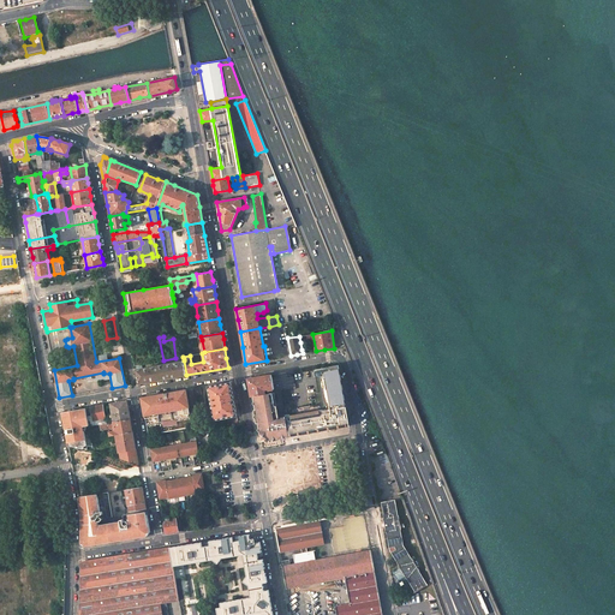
[(183,357),(175,358),(163,360),(138,364),(136,365),(137,368),(184,359),(183,357)]
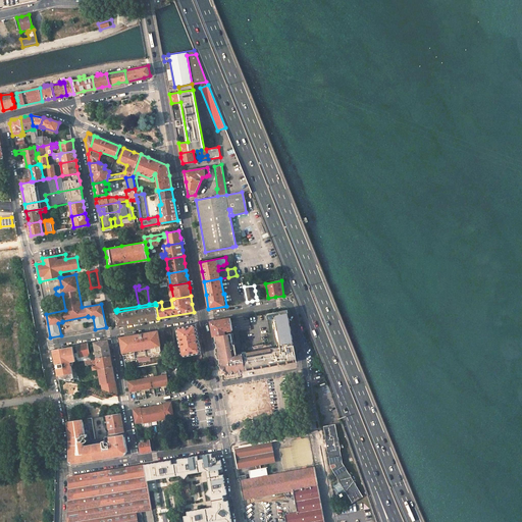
[(116,313),(118,325),(126,323),(153,319),(158,318),(156,306),(116,313)]
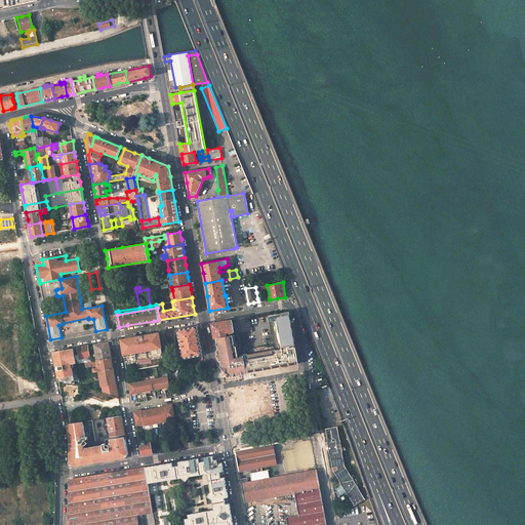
[(280,348),(242,354),(243,356),(245,371),(296,362),(288,312),(279,314),(279,317),(277,317),(277,318),(275,318),(276,320),(273,321),(277,347),(280,346),(280,348)]
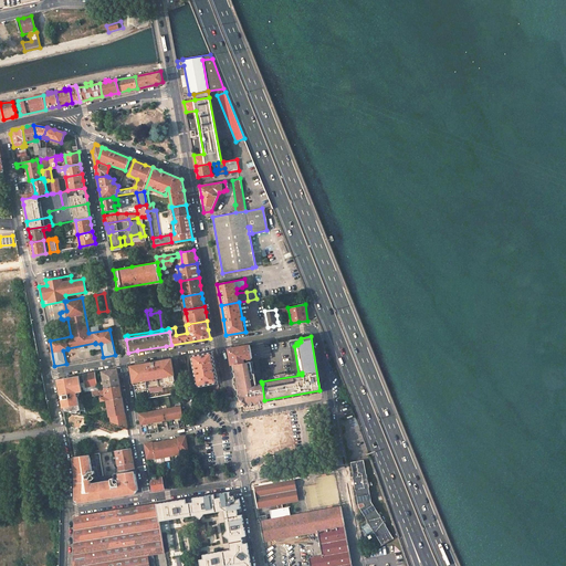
[(249,345),(229,348),(230,356),(231,364),(244,362),(243,358),(247,357),(247,358),(252,357),(249,345)]
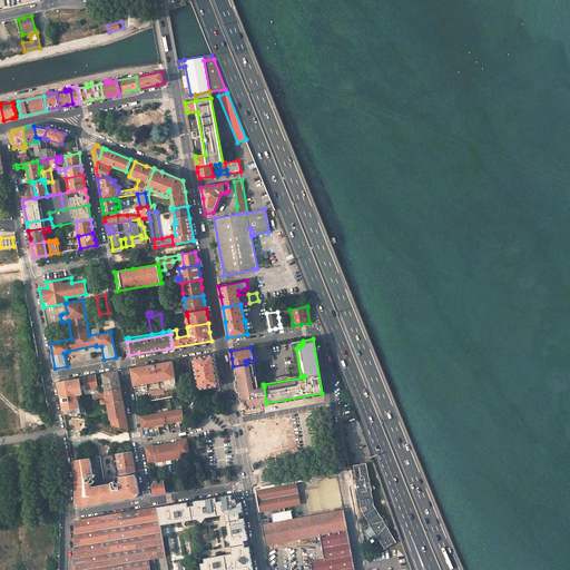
[(214,354),(193,357),(198,390),(219,386),(217,371),(214,354)]
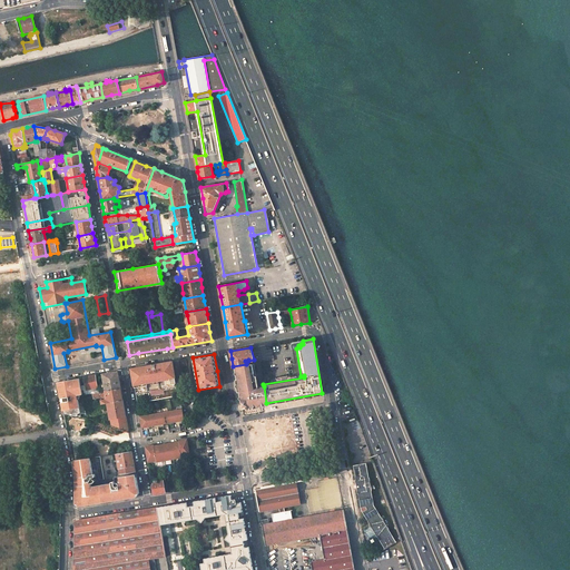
[(178,394),(173,361),(165,363),(138,367),(131,369),(137,401),(178,394)]
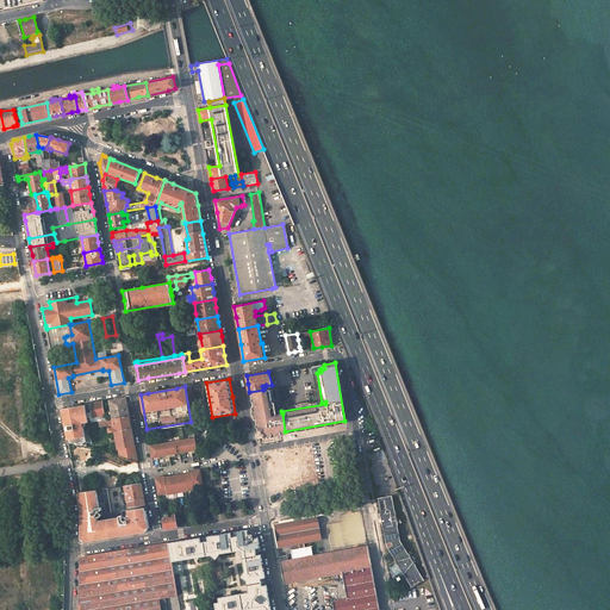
[(274,415),(269,388),(263,390),(249,392),(255,421),(256,421),(257,425),(259,433),(262,435),(285,431),(282,414),(274,415)]
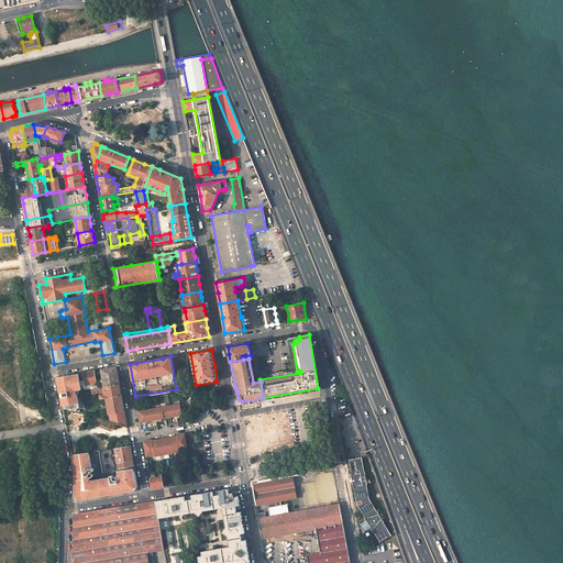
[(101,370),(103,385),(120,383),(117,366),(110,367),(101,370)]
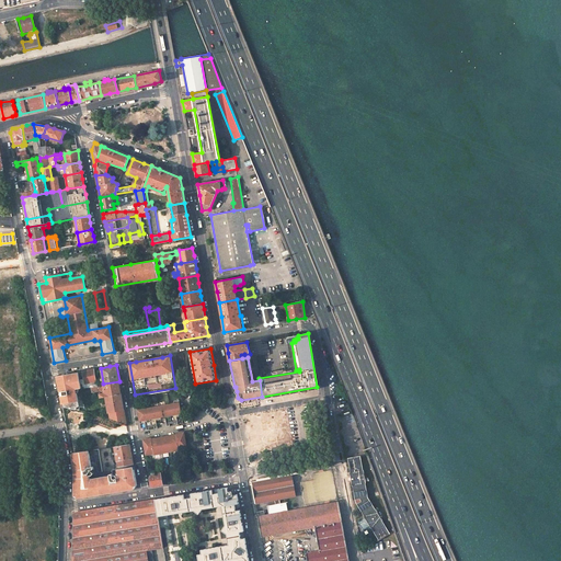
[(91,387),(90,382),(96,381),(94,374),(94,369),(89,370),(82,371),(84,381),(79,382),(80,389),(82,389),(91,387)]
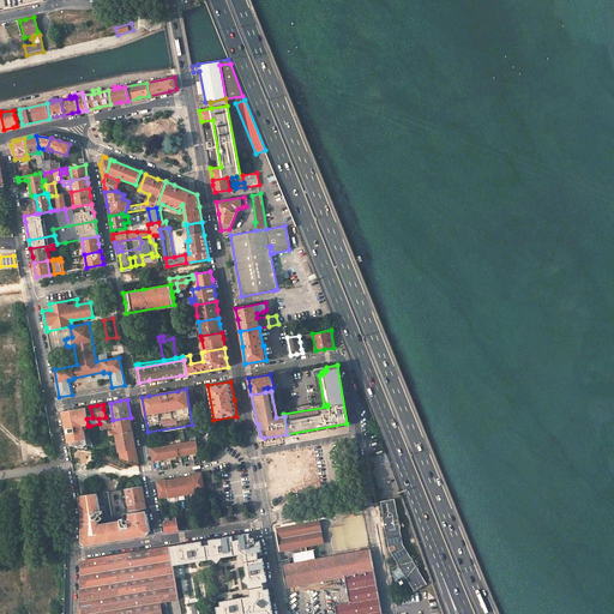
[(84,408),(62,411),(64,421),(65,429),(88,426),(86,419),(84,408)]
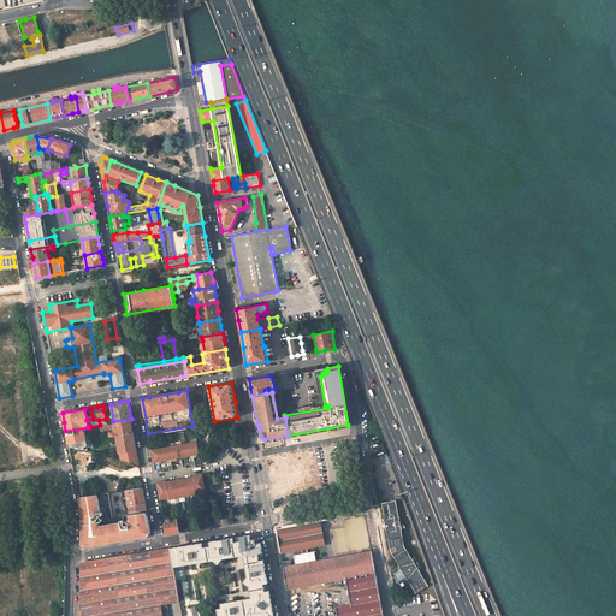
[(106,424),(106,425),(100,425),(101,431),(114,428),(116,432),(110,433),(110,436),(116,434),(134,432),(132,426),(131,419),(113,421),(106,424)]
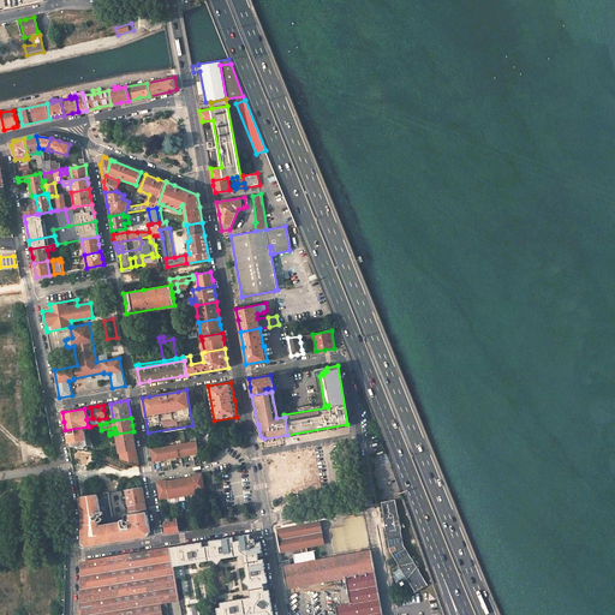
[(65,430),(67,442),(71,442),(91,439),(90,427),(88,427),(65,430)]
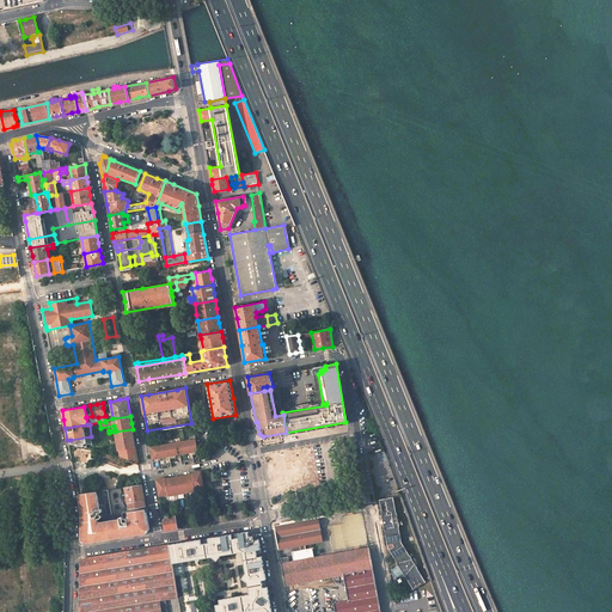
[(115,432),(118,452),(120,458),(139,464),(134,436),(133,429),(115,432)]
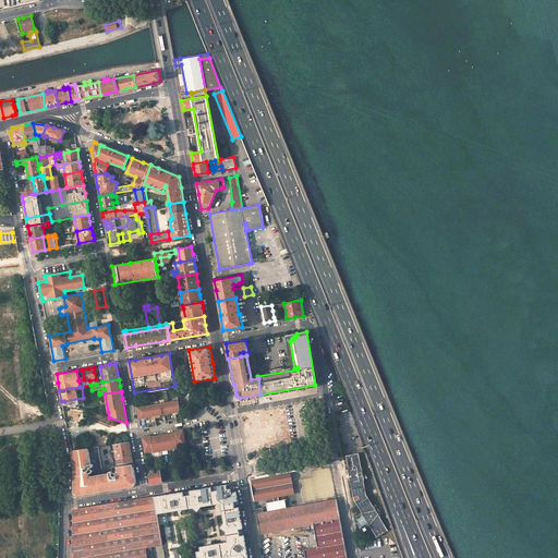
[(64,401),(64,404),(67,405),(80,409),(81,404),(85,407),(83,398),(64,401)]
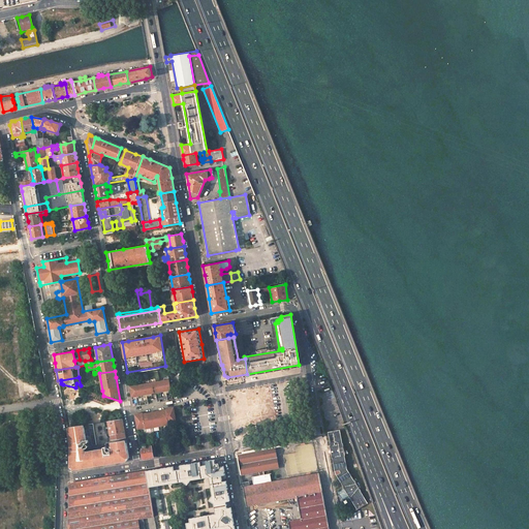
[(168,377),(129,384),(131,392),(169,384),(168,377)]
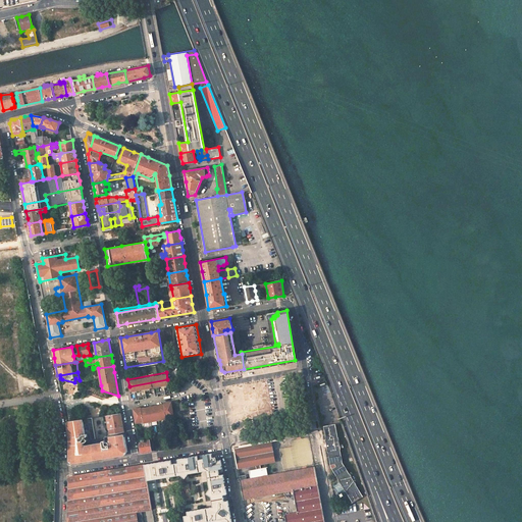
[(167,379),(129,386),(129,389),(135,389),(145,387),(153,385),(163,383),(168,382),(167,379)]
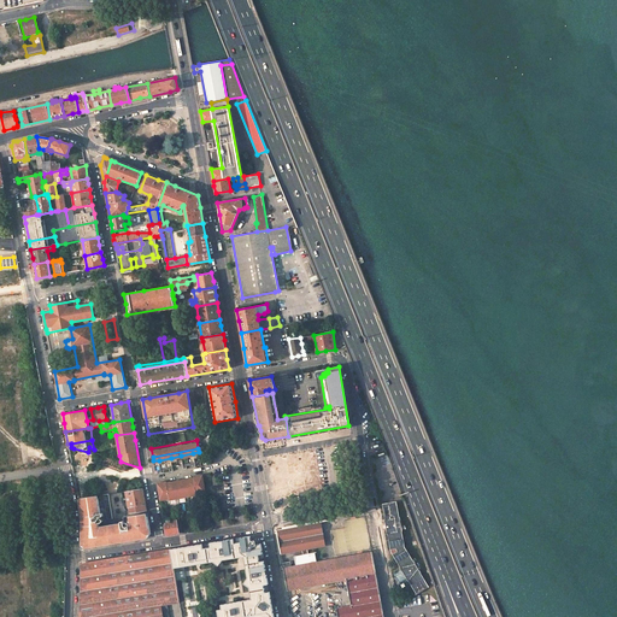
[(104,456),(121,462),(119,456),(105,451),(104,456)]
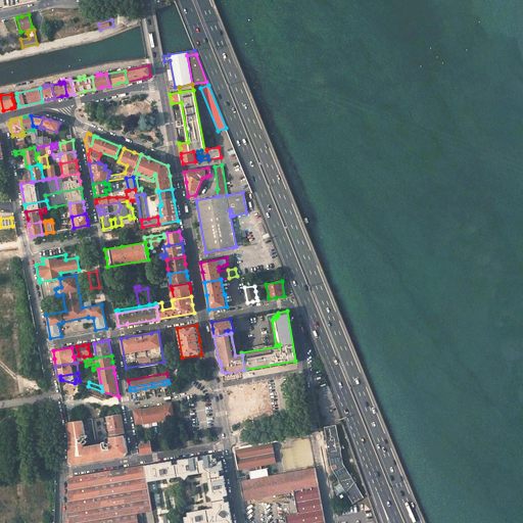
[(153,388),(145,390),(147,399),(155,397),(153,388)]
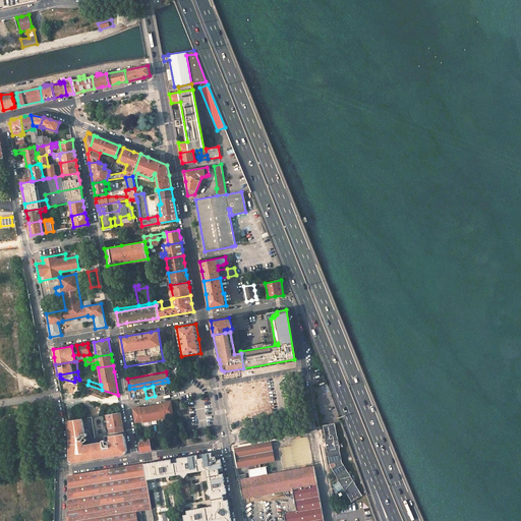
[(140,407),(133,408),(135,422),(143,421),(157,419),(165,417),(162,403),(155,404),(155,405),(141,408),(140,407)]
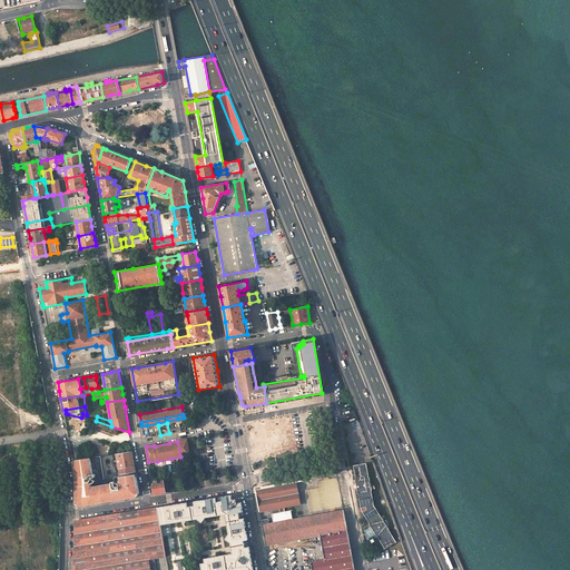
[(133,451),(117,453),(120,473),(136,471),(134,460),(133,451)]
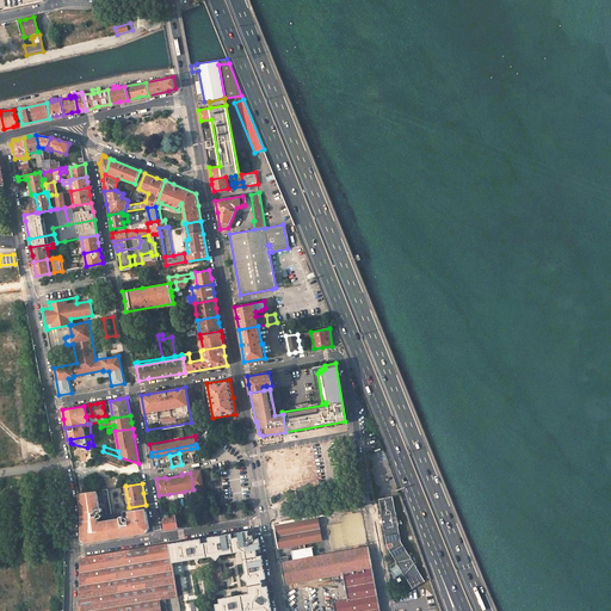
[(98,491),(79,493),(81,513),(81,524),(106,519),(106,518),(100,519),(100,516),(103,516),(103,514),(104,514),(103,513),(103,512),(102,512),(100,512),(100,511),(103,511),(103,506),(100,507),(98,491)]
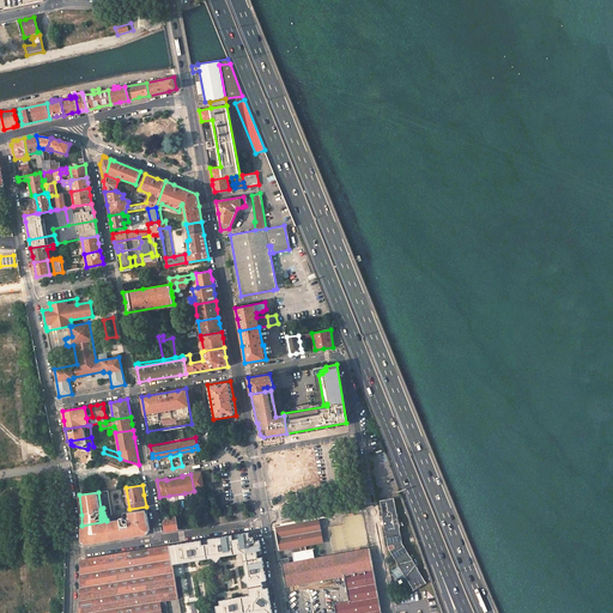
[(414,589),(426,583),(405,542),(395,497),(382,499),(390,546),(395,545),(396,547),(392,550),(414,589)]
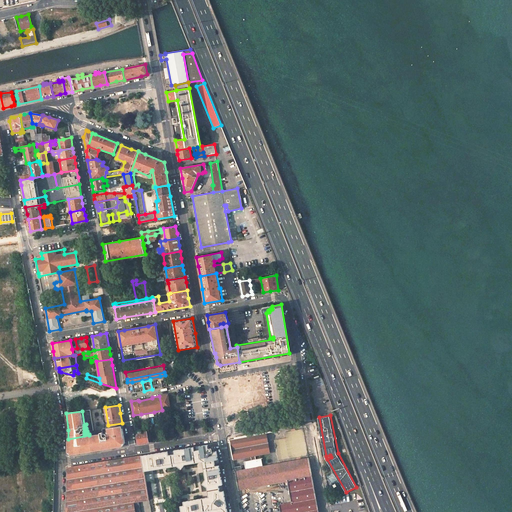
[(103,435),(103,433),(103,432),(89,434),(89,435),(68,439),(68,455),(126,445),(125,438),(123,429),(122,426),(107,428),(107,431),(106,433),(106,434),(103,435)]
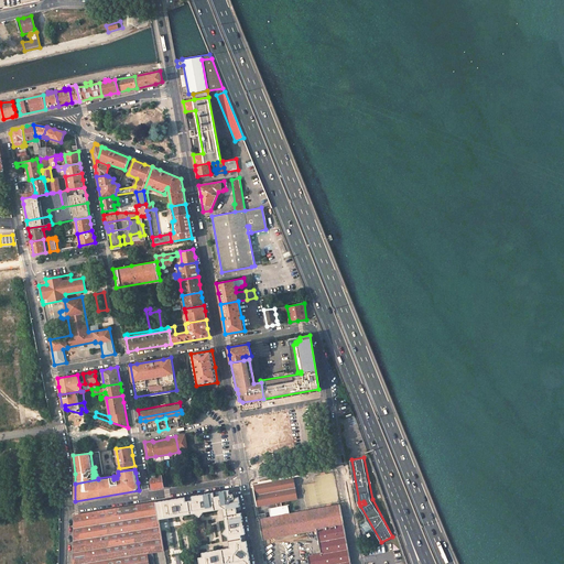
[(155,474),(153,474),(150,475),(152,489),(164,487),(162,477),(156,477),(155,474)]
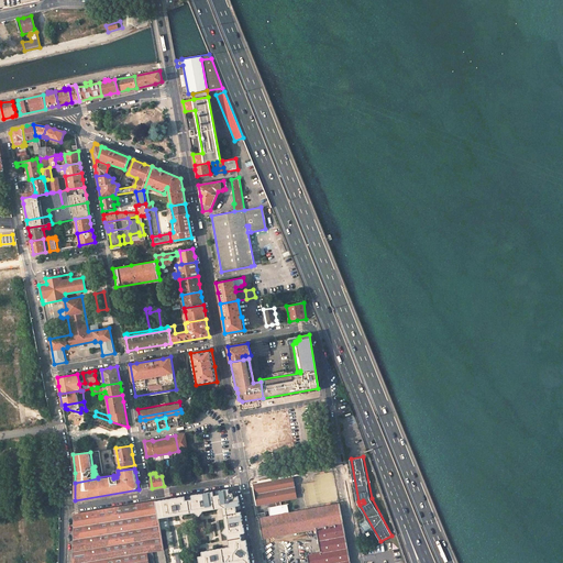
[(262,482),(252,483),(256,505),(297,497),(293,476),(262,482)]
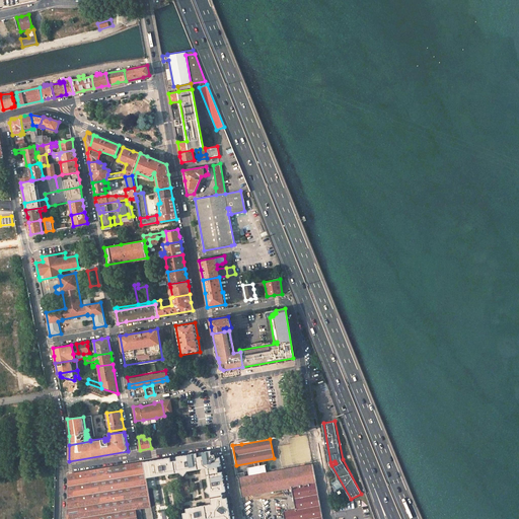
[(176,460),(172,461),(174,472),(178,472),(187,470),(205,467),(208,485),(205,490),(209,493),(211,503),(184,507),(186,511),(181,512),(182,518),(210,518),(217,518),(230,518),(229,511),(227,498),(223,499),(222,492),(225,491),(224,483),(222,473),(219,473),(218,470),(222,469),(219,457),(217,458),(216,453),(210,454),(210,451),(198,453),(199,457),(196,457),(196,453),(182,455),(176,457),(176,460)]
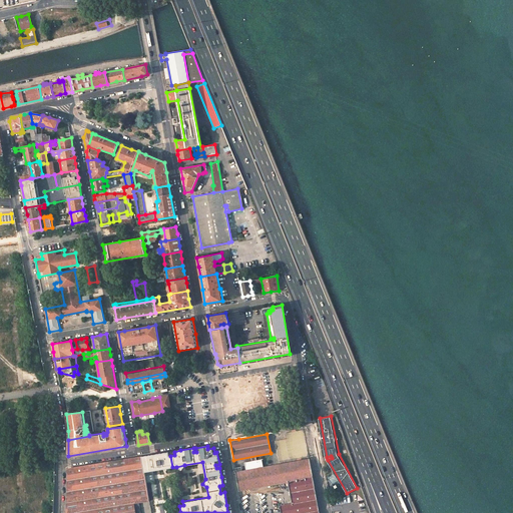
[(157,454),(141,457),(144,472),(172,467),(170,456),(167,456),(167,453),(157,454)]
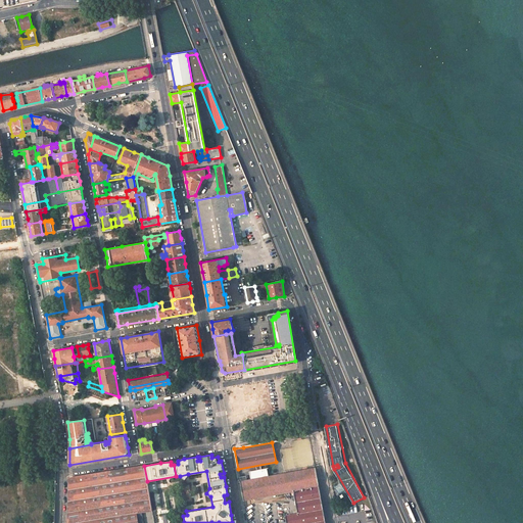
[(144,466),(132,468),(140,513),(144,512),(152,511),(147,481),(144,466)]
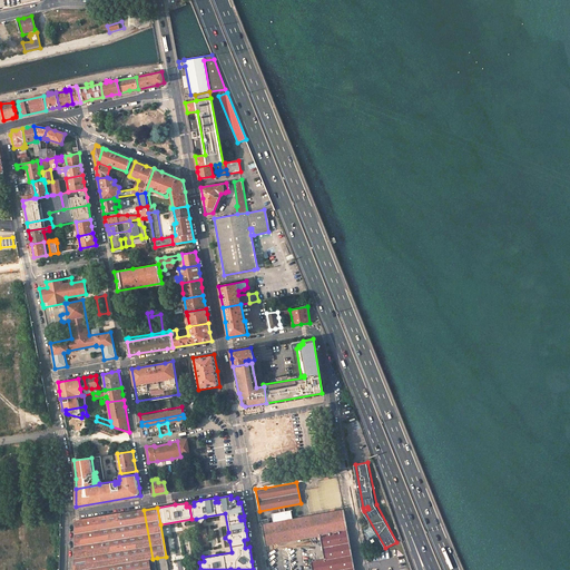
[(75,521),(74,569),(154,569),(153,562),(153,559),(144,510),(116,514),(75,521)]
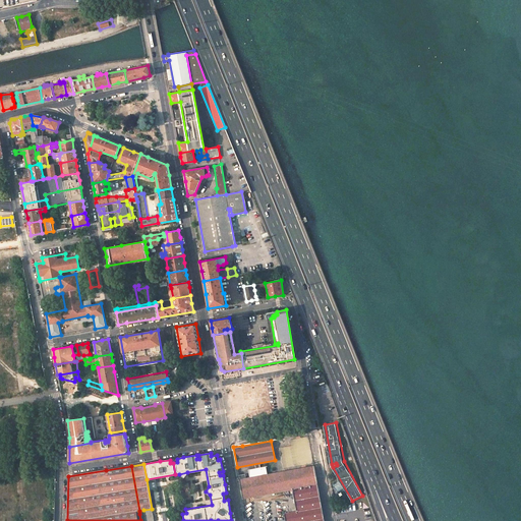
[(242,498),(280,490),(292,488),(317,483),(313,466),(239,480),(242,498)]
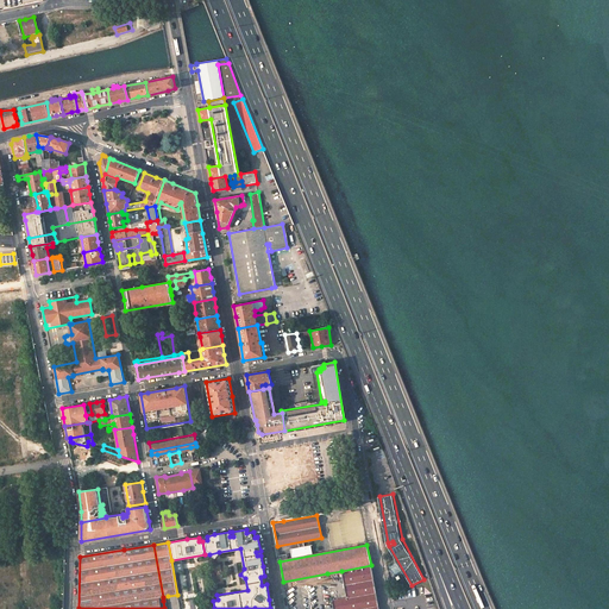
[(345,597),(332,601),(333,608),(378,608),(371,565),(341,571),(345,597)]
